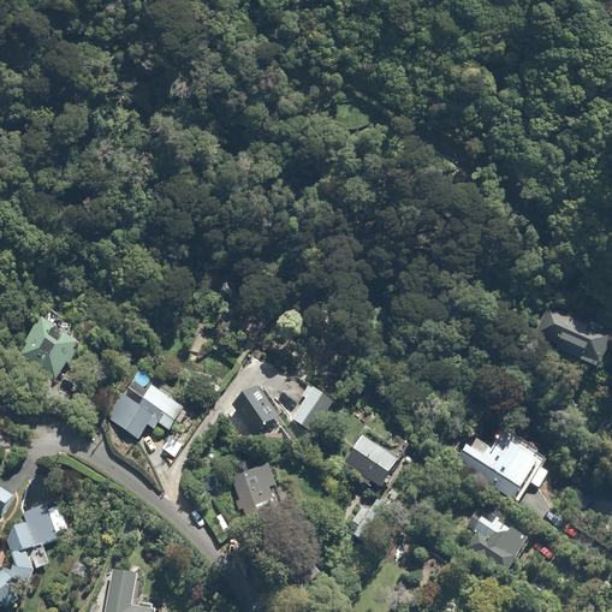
[(611,333),(547,304),(534,334),(557,345),(556,349),(595,366),(598,362),(599,362),(611,333)]
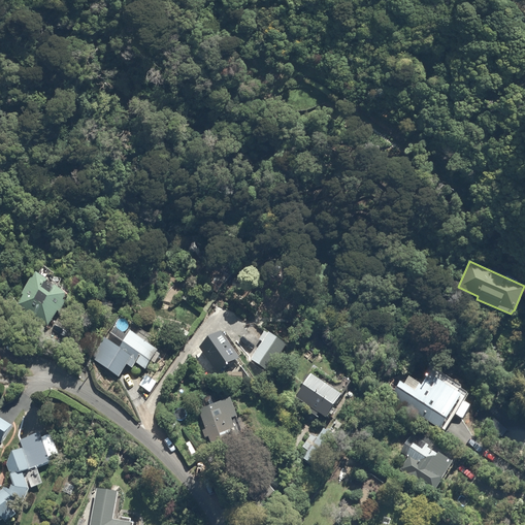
[(68,294),(51,283),(56,274),(43,266),(34,280),(32,277),(22,293),(23,294),(17,303),(46,324),(56,309),(59,312),(66,302),(63,300),(68,294)]
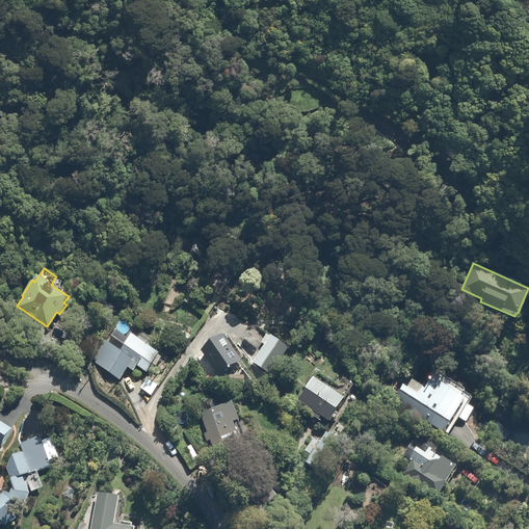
[(116,329),(108,341),(105,339),(90,358),(117,377),(127,366),(132,369),(135,364),(146,371),(159,352),(131,333),(128,338),(116,329)]
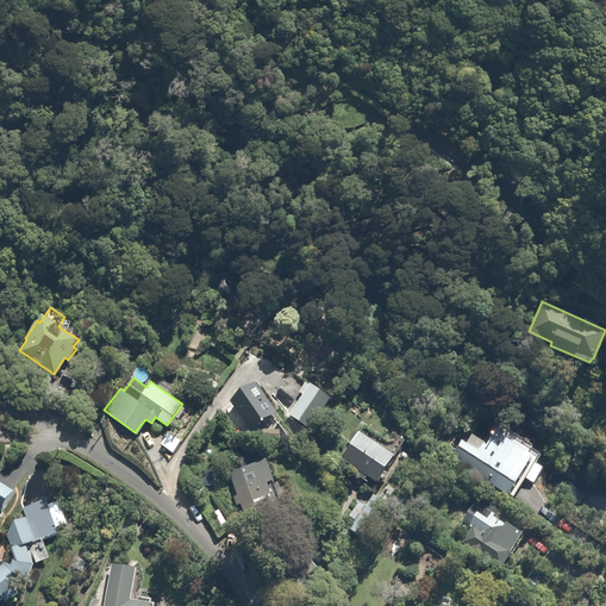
[(276,412),(254,381),(229,399),(251,430),(276,412)]
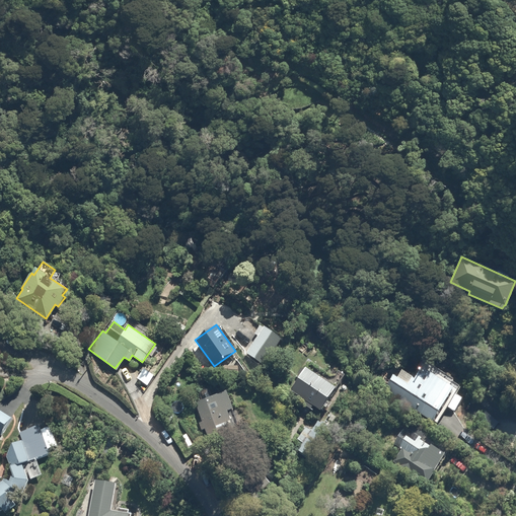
[(262,326),(244,351),(260,362),(277,337),(262,326)]
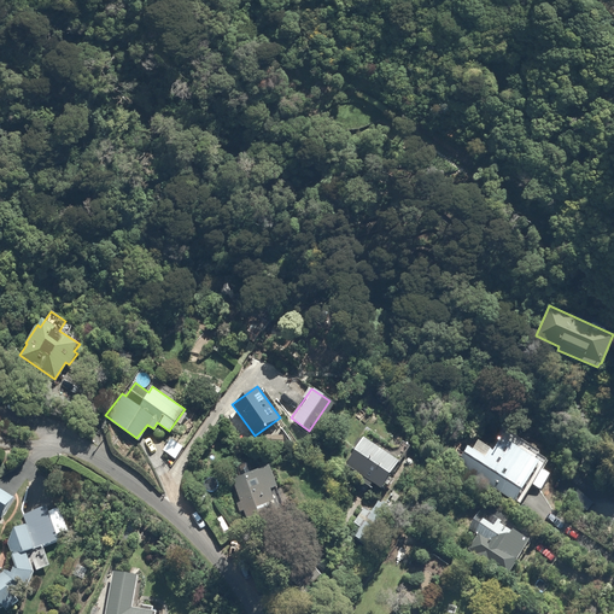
[(467,446),(456,462),(515,502),(515,500),(519,502),(532,484),(539,487),(549,473),(541,467),(545,461),(537,455),(538,451),(508,431),(493,451),(479,442),(473,450),(467,446)]
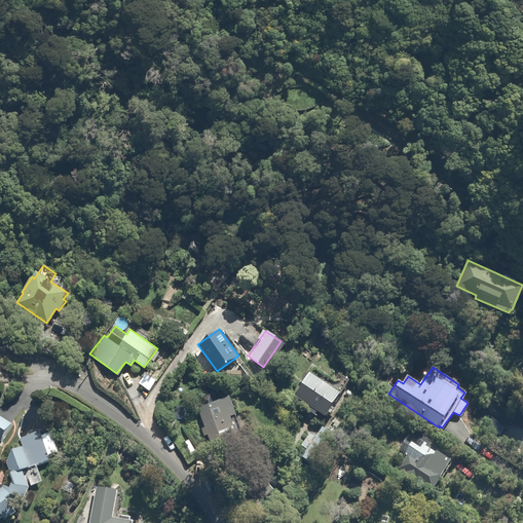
[(301,378),(304,380),(294,396),(307,405),(305,408),(314,414),(316,410),(324,416),(340,393),(309,372),(309,373),(307,374),(305,373),(301,378)]
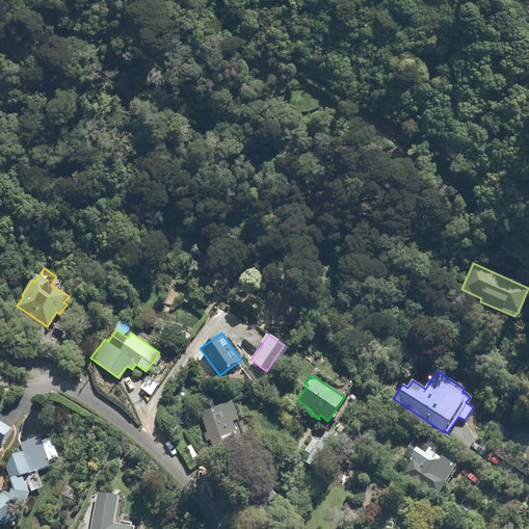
[(238,419),(238,418),(232,399),(200,412),(206,430),(203,431),(206,440),(209,438),(216,458),(243,449),(233,420),(238,419)]
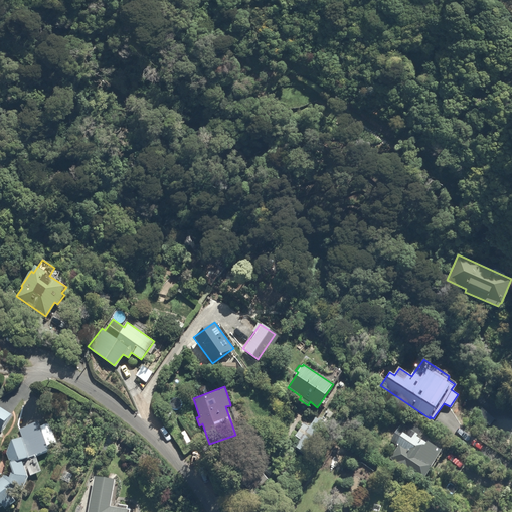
[(483,406),(492,396),(484,390),(479,396),(476,393),(472,398),(475,400),(476,400),(483,406)]
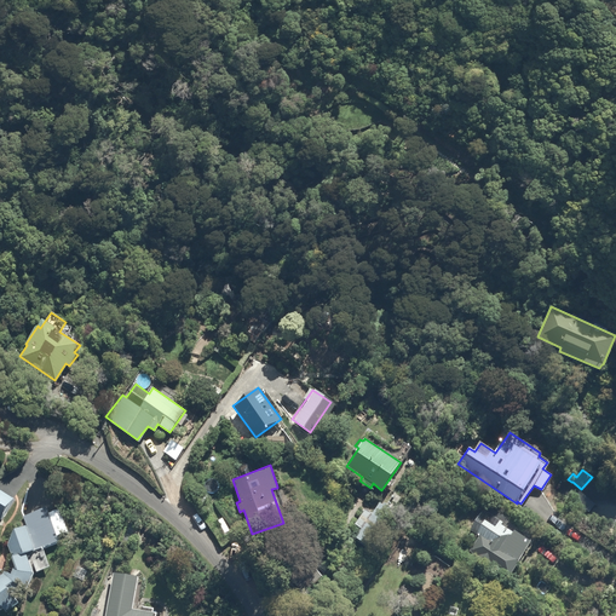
[(0,516),(12,498),(0,489),(0,516)]
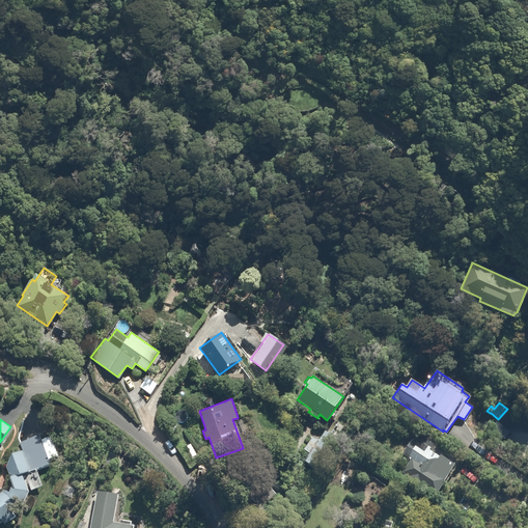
[(417,485),(419,482),(435,493),(462,455),(424,429),(420,435),(418,434),(414,440),(411,438),(401,451),(410,457),(399,473),(417,485)]
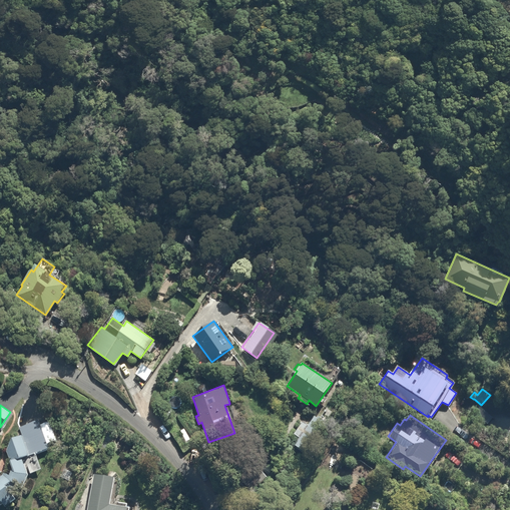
[(15,487),(26,474),(41,469),(35,452),(48,447),(46,443),(55,439),(48,420),(39,423),(37,418),(22,424),(19,429),(21,434),(11,437),(5,450),(11,469),(9,474),(4,472),(0,474),(0,509),(6,509),(22,492),(15,487)]
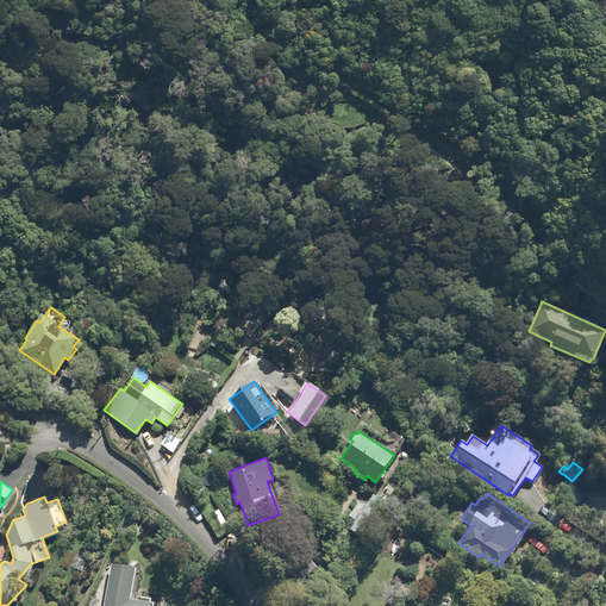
[(218,507),(208,512),(217,528),(225,523),(218,507)]
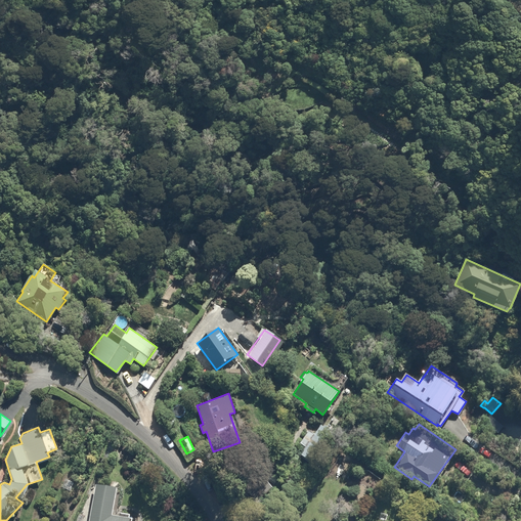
[(118,485),(93,481),(86,520),(129,520),(130,516),(114,513),(118,485)]
